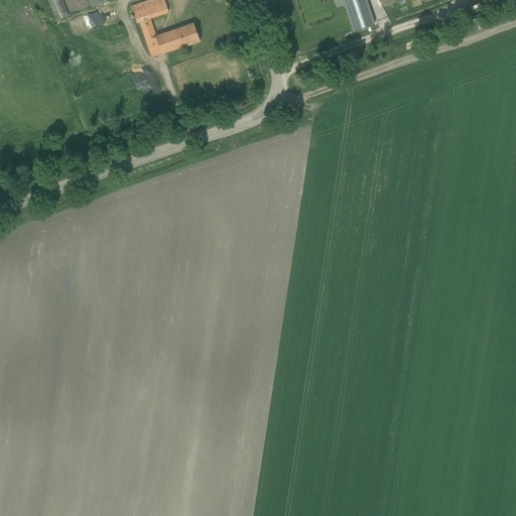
[(69,16),(61,0),(47,0),(56,21),(69,16)]
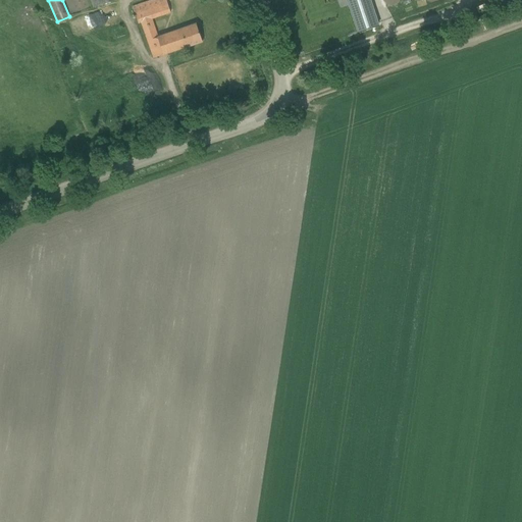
[(90,0),(93,8),(115,0),(90,0)]
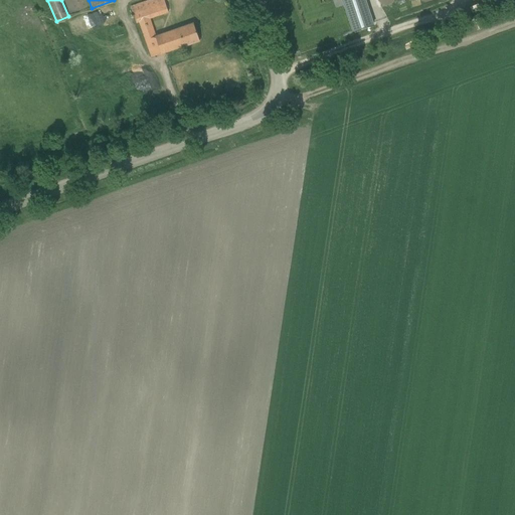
[(194,24),(184,27),(157,37),(150,19),(169,13),(164,0),(148,0),(132,6),(138,24),(139,23),(152,58),(190,44),(200,41),(194,24)]
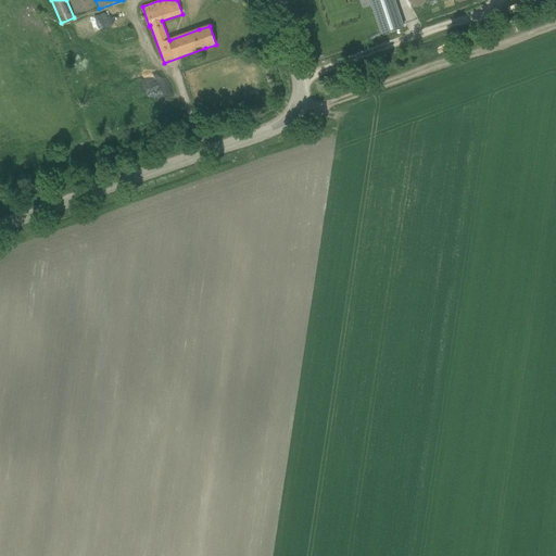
[(394,0),(369,0),(381,33),(381,34),(403,27),(403,24),(394,0)]
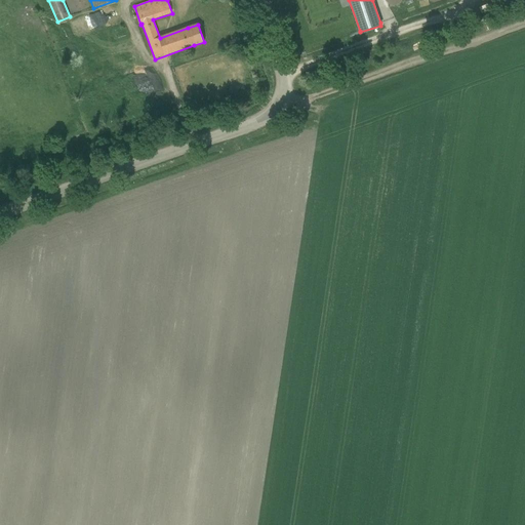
[(103,32),(115,27),(107,7),(85,16),(88,23),(97,19),(103,32)]
